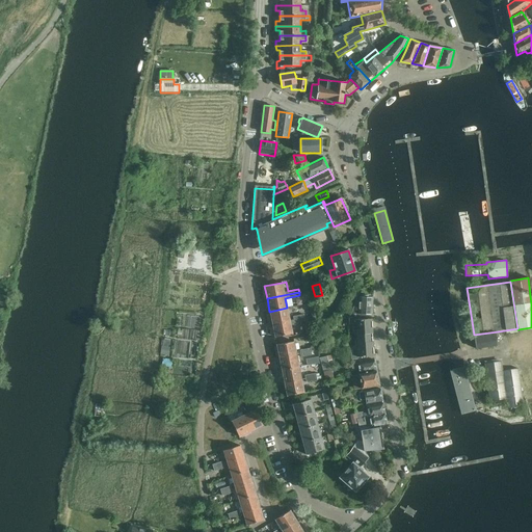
[(355,301),(349,317),(354,317),(354,316),(368,316),(368,314),(371,315),(372,297),(369,297),(363,297),(358,296),(358,301),(355,301)]
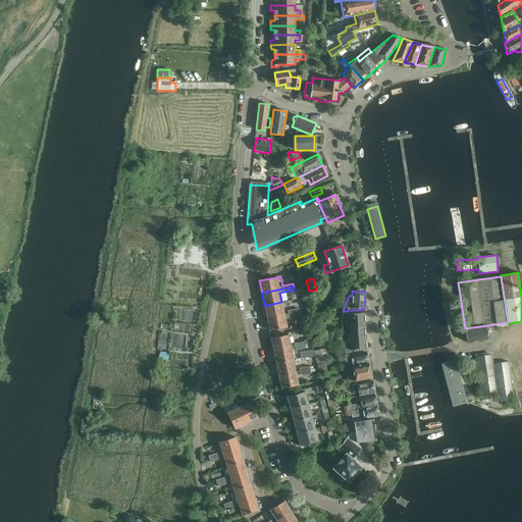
[(281,302),(264,306),(267,318),(284,314),(281,302)]
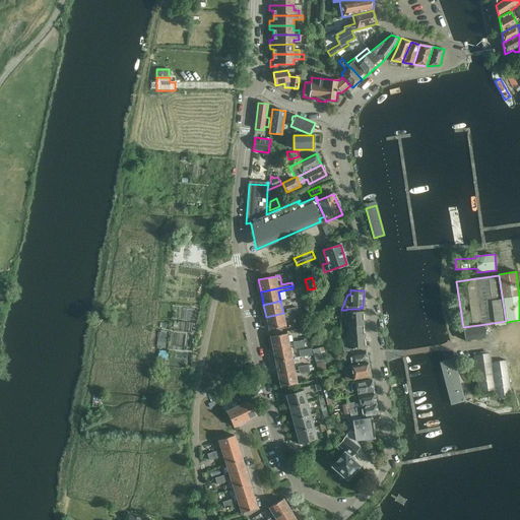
[(346,310),(341,310),(340,311),(341,317),(346,317),(347,323),(349,322),(349,330),(364,329),(364,326),(363,312),(359,312),(358,310),(360,310),(360,309),(346,309),(346,310)]
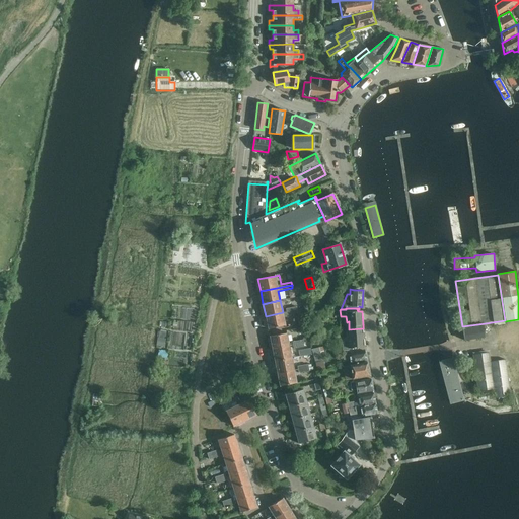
[(283,312),(266,316),(268,328),(285,325),(283,317),(287,316),(287,315),(297,313),(297,310),(286,311),(283,312)]
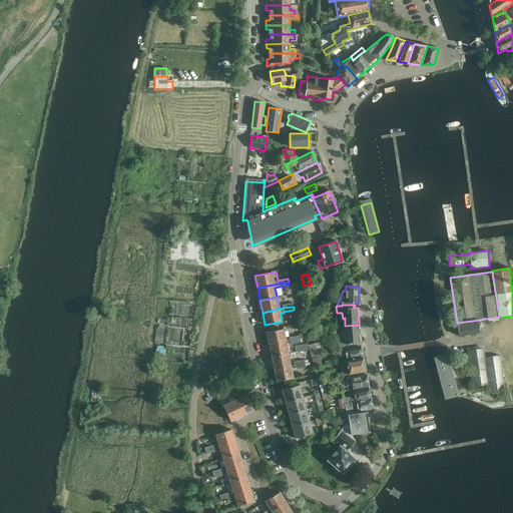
[(482,333),(480,320),(457,323),(459,336),(479,333),(482,333)]
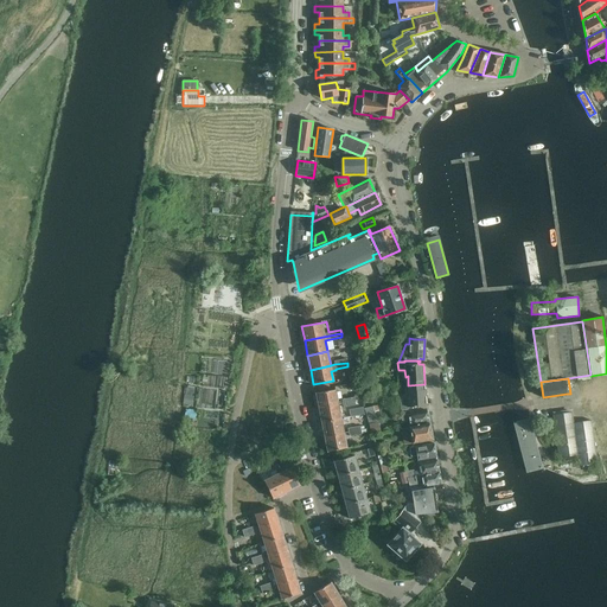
[(426,390),(425,384),(408,385),(409,395),(407,395),(407,402),(400,403),(401,410),(408,409),(408,407),(427,406),(426,390)]
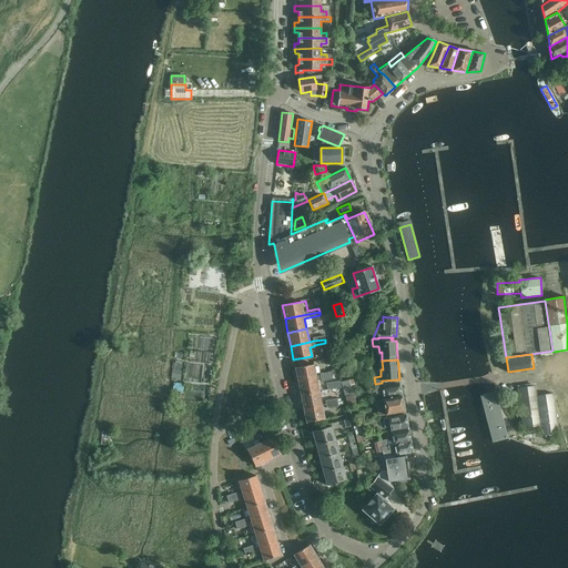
[(298,382),(316,378),(321,377),(332,375),(332,372),(320,374),(316,375),(314,364),(295,368),(298,382)]
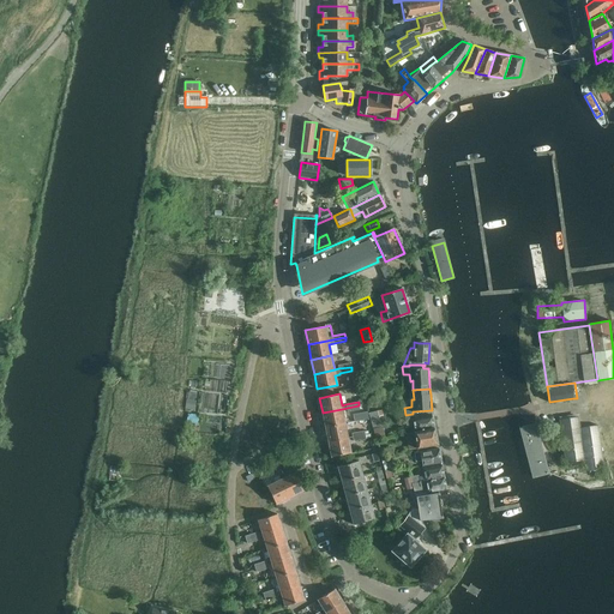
[(186,399),(185,408),(194,410),(196,401),(186,399)]
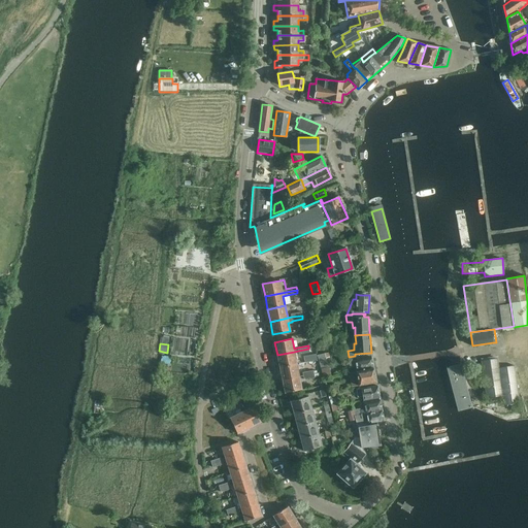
[(294,352),(277,355),(279,367),(296,364),(295,355),(298,354),(309,352),(308,349),(298,351),(294,352)]
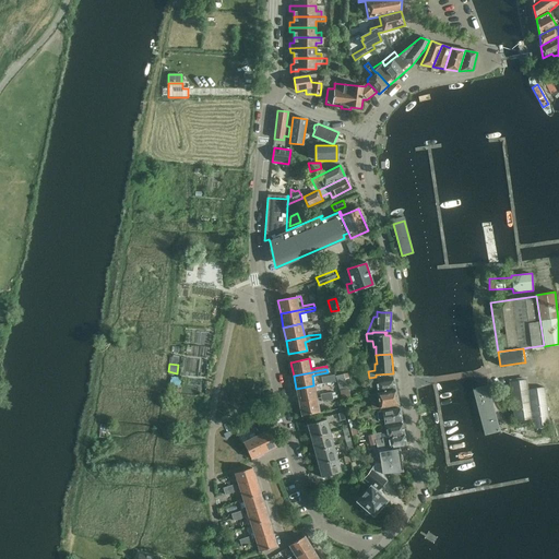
[(344,375),(336,376),(335,377),(339,391),(340,390),(348,388),(349,388),(348,382),(346,383),(345,377),(344,375)]
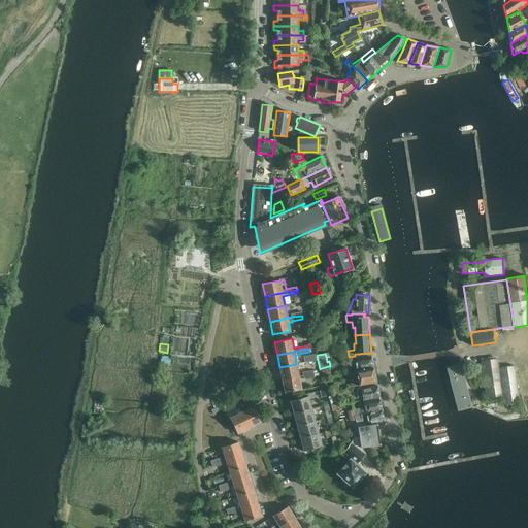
[(481,361),(482,361),(487,398),(502,396),(503,405),(519,403),(514,365),(498,367),(497,358),(496,356),(481,359),(481,361)]
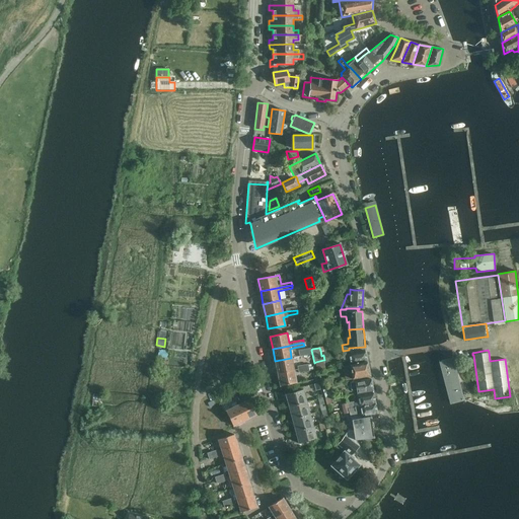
[(365,351),(349,354),(343,356),(344,361),(350,360),(350,362),(351,364),(351,365),(367,362),(365,351)]
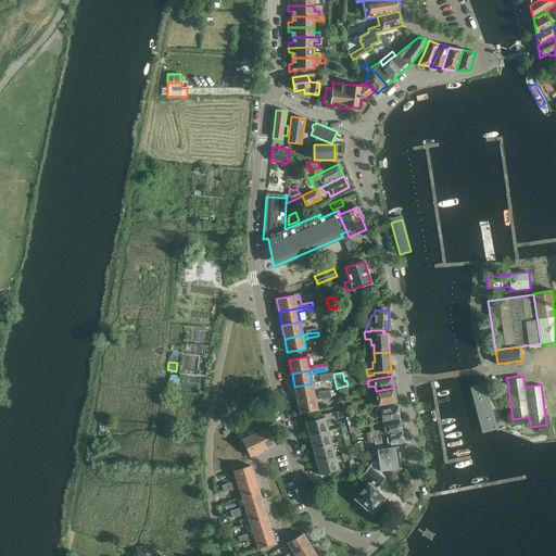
[(483,381),(471,384),(483,429),(495,427),(483,381)]
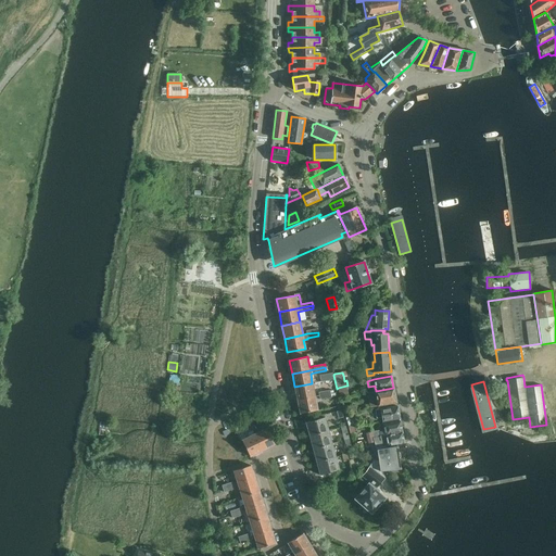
[(312,383),(294,387),(297,400),(330,393),(330,390),(318,392),(318,390),(314,391),(312,383)]
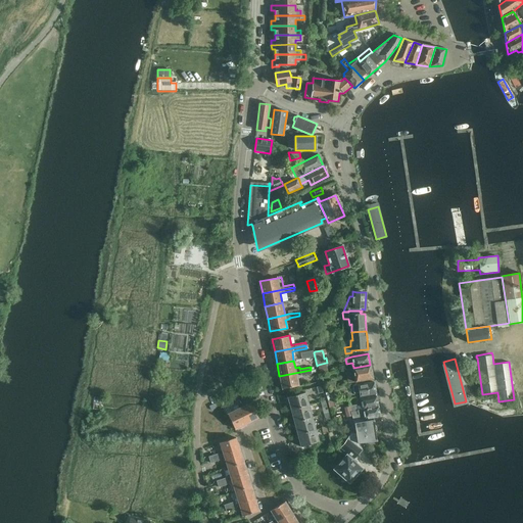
[(326,363),(318,365),(320,373),(328,371),(326,363)]
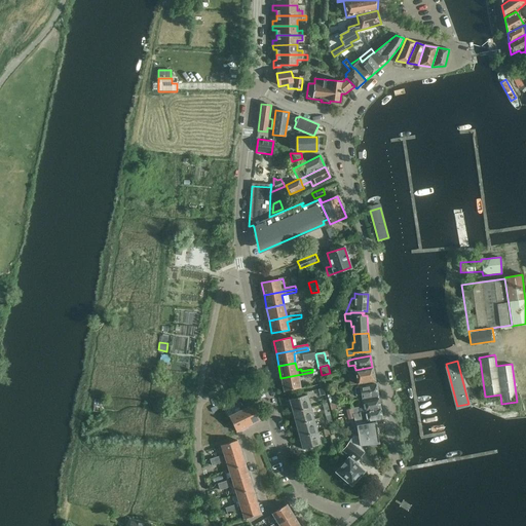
[(355,369),(347,371),(350,386),(357,384),(375,381),(374,376),(372,367),(355,370),(355,369)]
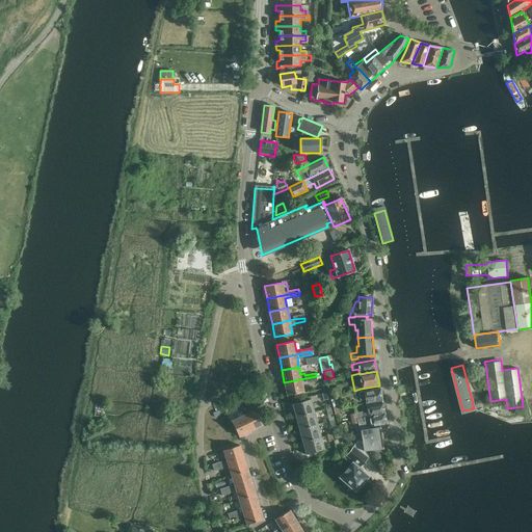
[(316,376),(284,382),(287,396),(303,393),(302,384),(306,384),(306,382),(312,381),(317,380),(316,376)]
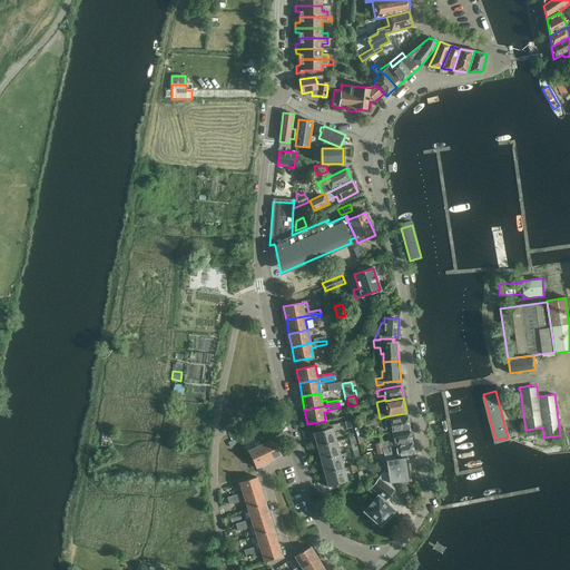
[(408,416),(390,420),(384,420),(385,429),(391,428),(392,433),(410,430),(408,416)]
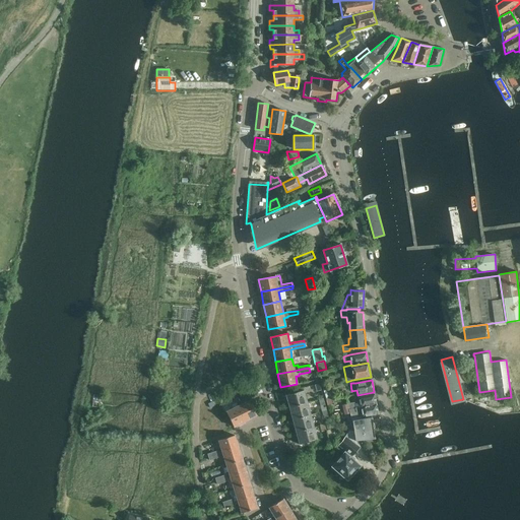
[(304,390),(285,395),(289,408),(307,403),(304,390)]
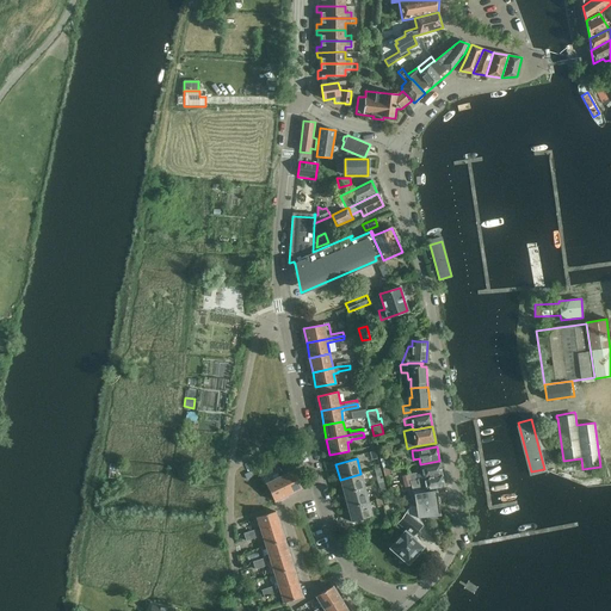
[(440,463),(421,467),(423,473),(417,474),(417,473),(408,474),(409,481),(442,474),(440,463)]
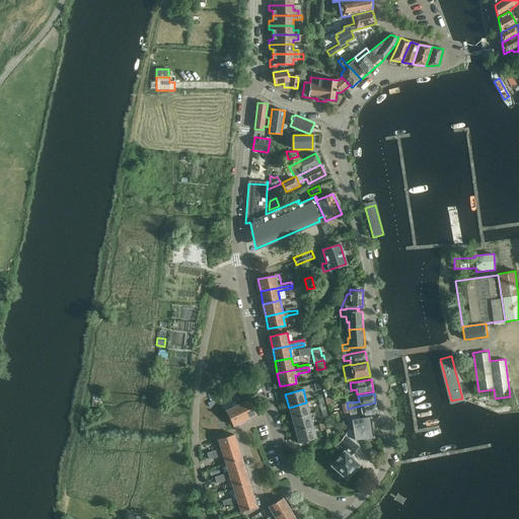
[(248,399),(237,405),(244,421),(256,415),(248,399)]
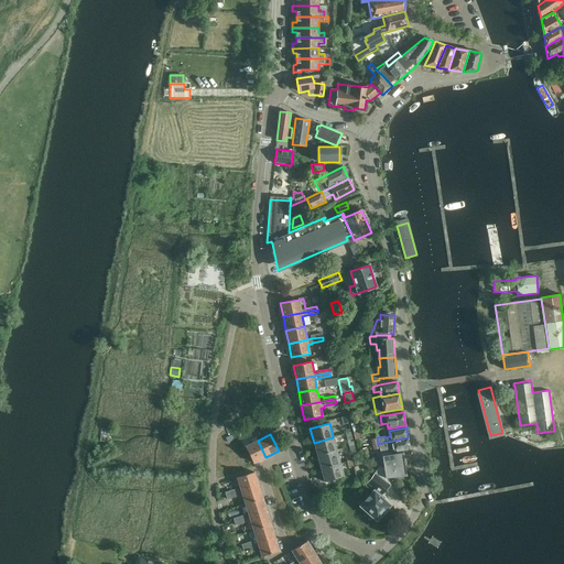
[(333,437),(314,443),(317,455),(337,449),(333,437)]
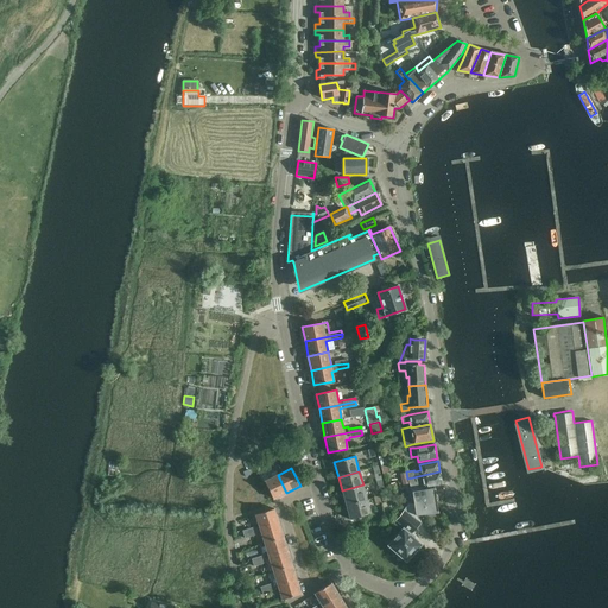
[(439,472),(407,479),(409,483),(410,486),(412,492),(419,491),(417,482),(422,481),(424,488),(442,485),(439,472)]
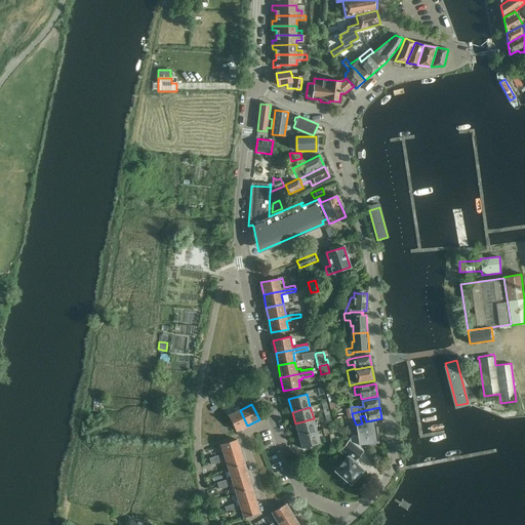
[(240,410),(229,415),(236,432),(247,426),(240,410)]
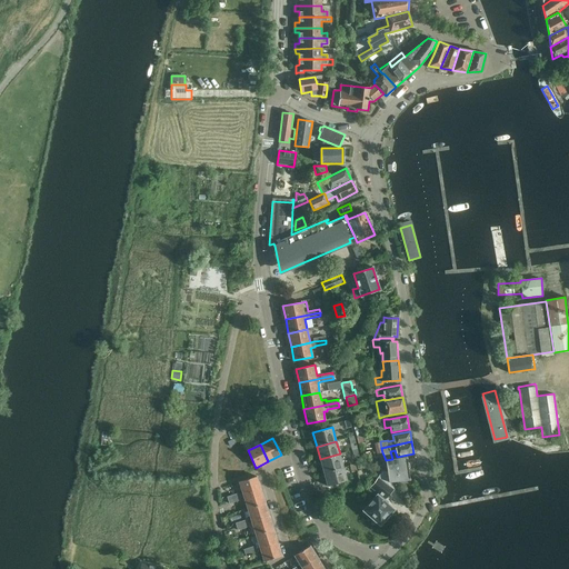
[(340,453),(320,459),(323,472),(343,467),(340,453)]
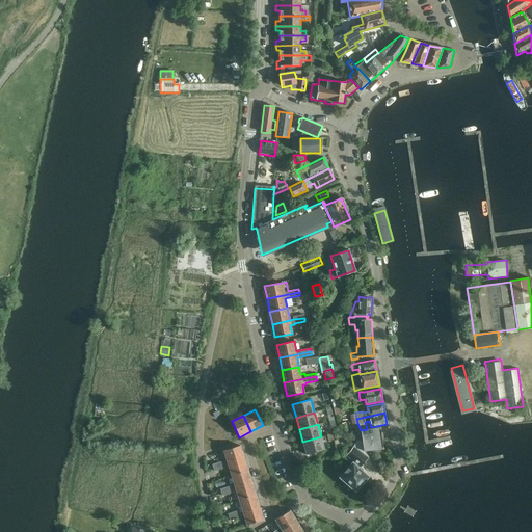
[(367,429),(361,430),(362,442),(381,439),(380,427),(367,429)]
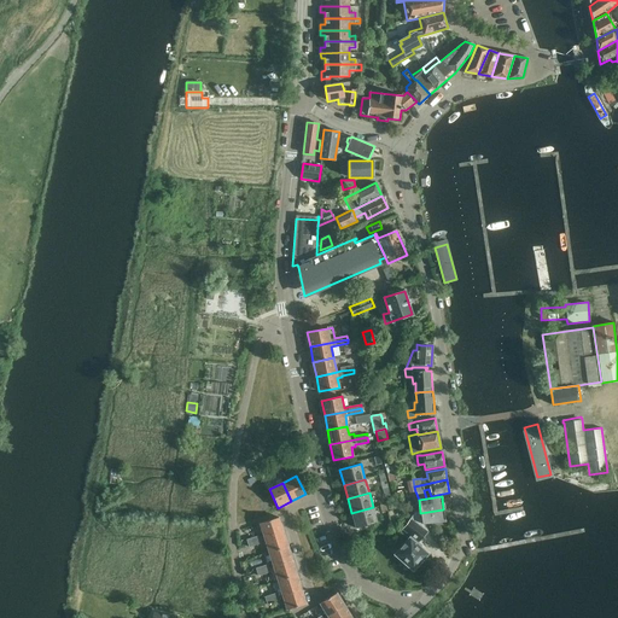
[(373,507),(351,513),(355,528),(377,523),(373,507)]
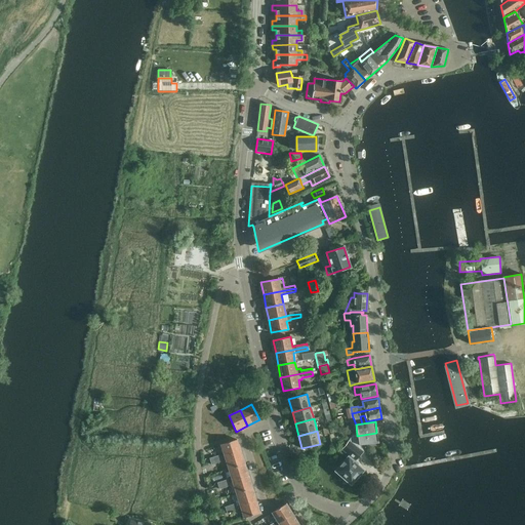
[(353,434),(348,441),(355,445),(357,446),(363,451),(364,451),(363,449),(361,445),(378,443),(376,433),(357,436),(353,434)]
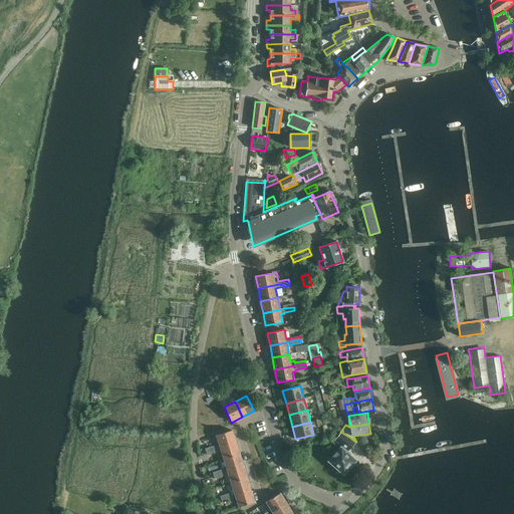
[(232,431),(216,436),(220,448),(236,443),(232,431)]
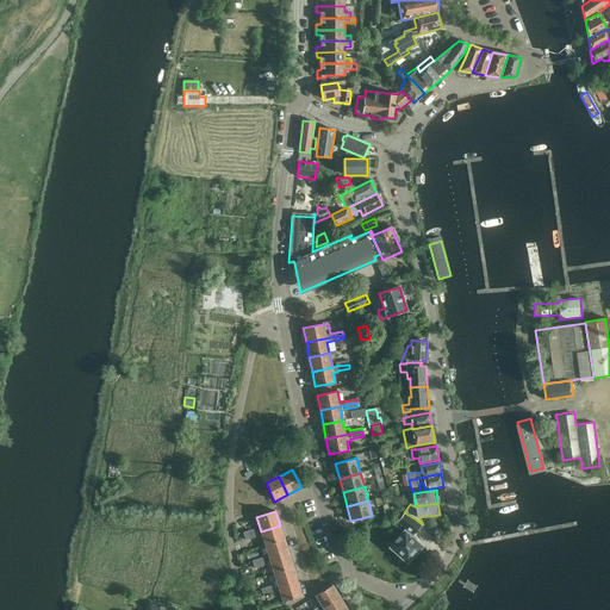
[(405,512),(397,522),(405,529),(404,530),(411,536),(422,526),(408,515),(405,512)]
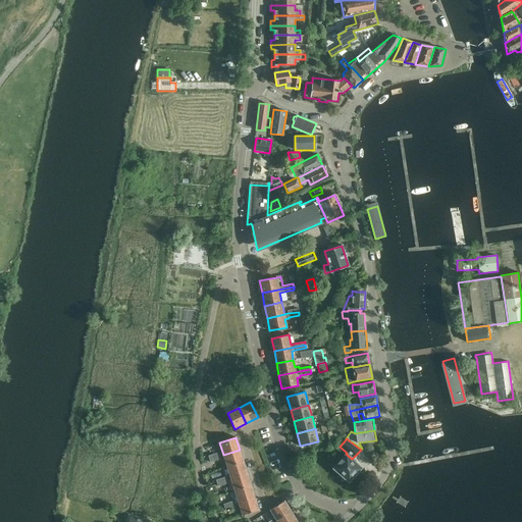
[(240,450),(223,455),(219,456),(209,459),(210,462),(220,459),(220,460),(224,459),(226,467),(244,461),(240,450)]
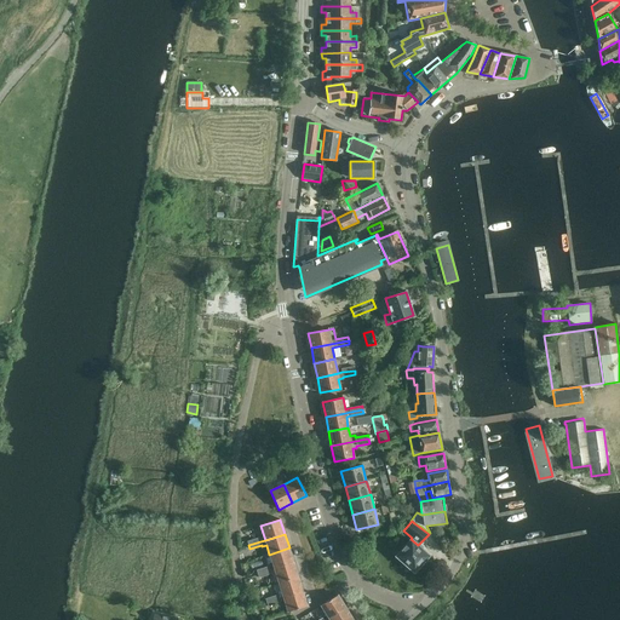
[(411,539),(395,556),(414,573),(423,563),(426,562),(429,560),(429,556),(430,555),(418,545),(411,539)]
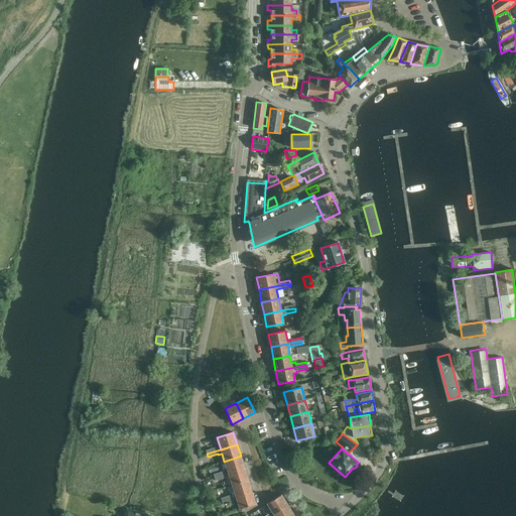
[(241,456),(224,462),(228,473),(244,468),(241,456)]
